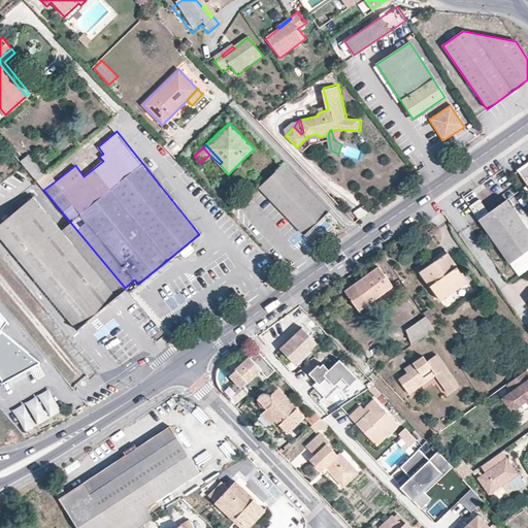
[(28,154),(20,161),(23,165),(42,188),(43,190),(55,182),(47,172),(45,173),(28,154)]
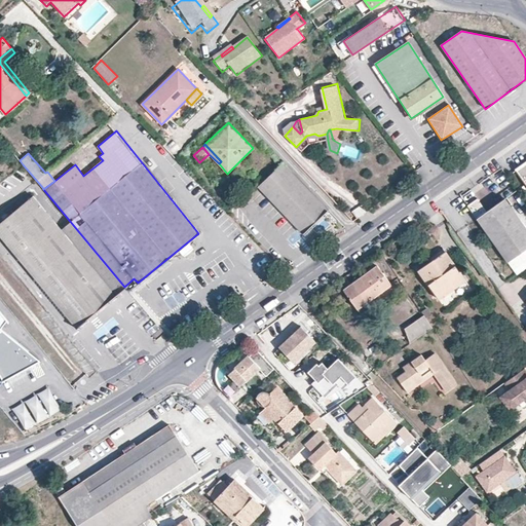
[(328,210),(283,162),(257,185),(302,232),(328,210)]
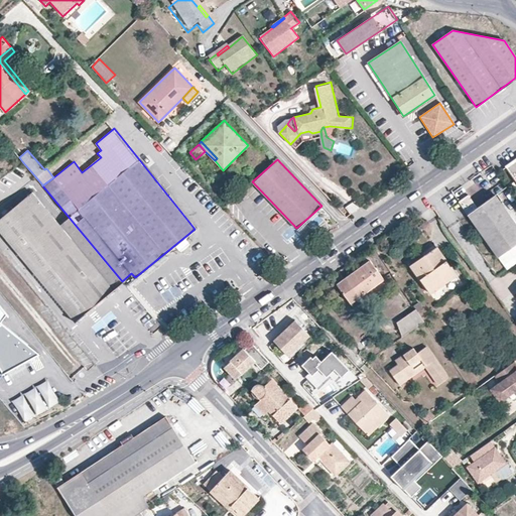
[(515,159),(506,166),(515,179),(515,159)]
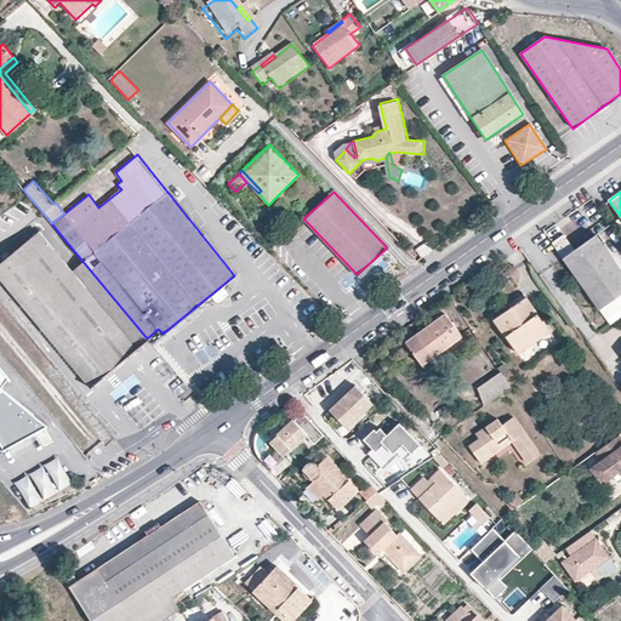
[(51,223),(50,221),(0,262),(0,278),(90,387),(137,348),(136,347),(147,339),(51,223)]
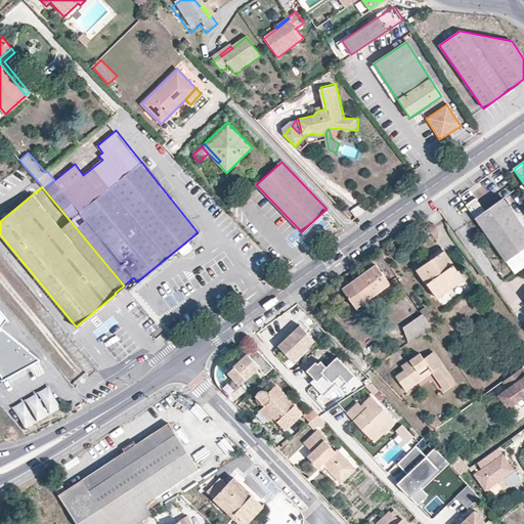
[(478,202),(469,209),(506,260),(523,247),(523,225),(503,197),(484,210),(478,202)]
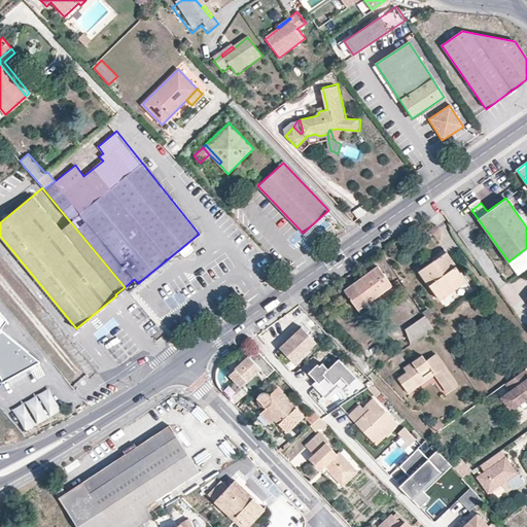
[(446,251),(442,254),(452,268),(456,265),(446,251)]
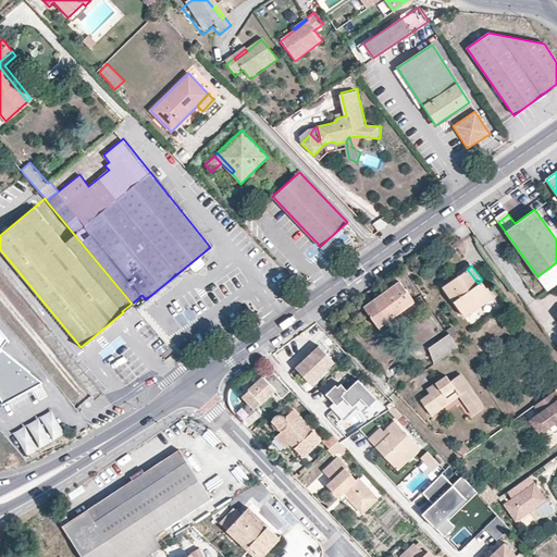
[(478,283),(467,269),(443,285),(462,312),(479,301),(481,305),(493,297),(482,280),(478,283)]
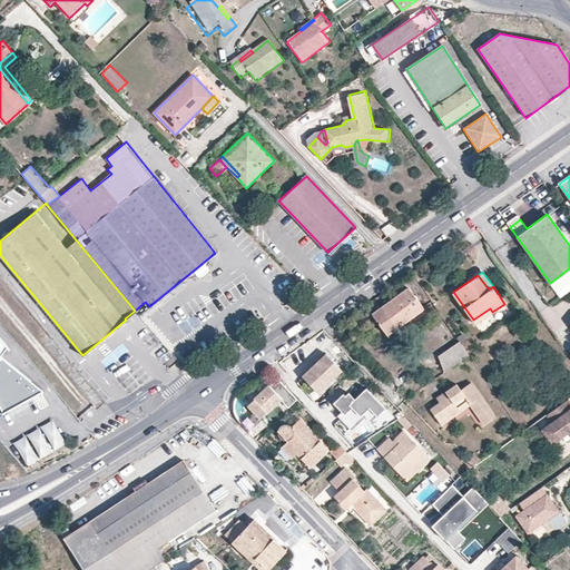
[(409,286),(372,313),(387,333),(423,307),(409,286)]
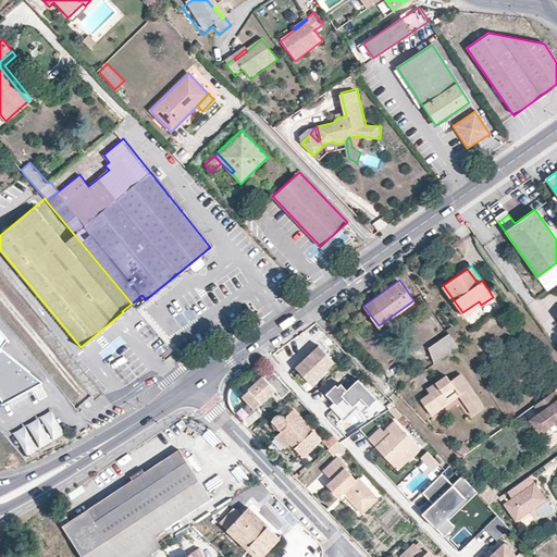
[(479,301),(462,312),(465,316),(481,305),(479,301)]
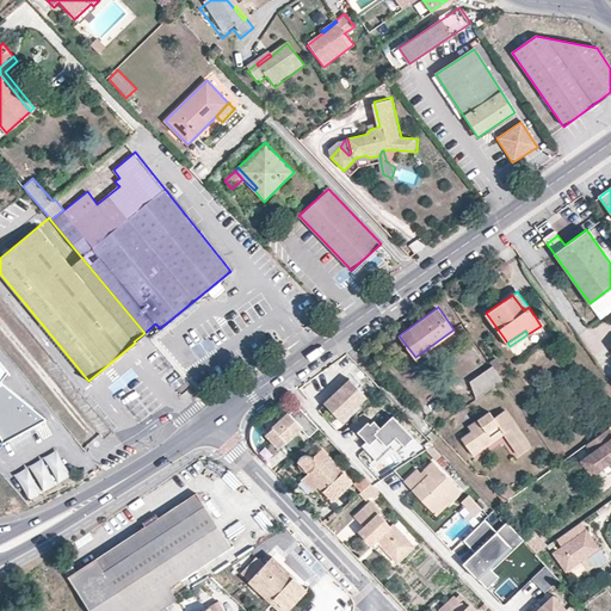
[(344,355),(332,363),(337,369),(341,365),(350,363),(355,368),(358,364),(350,356),(347,352),(344,355)]
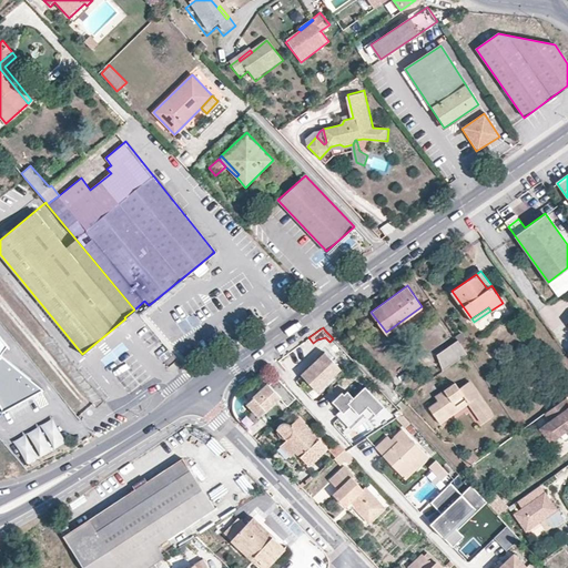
[(10,348),(0,335),(0,405),(3,413),(10,411),(24,403),(46,393),(3,357),(10,348)]
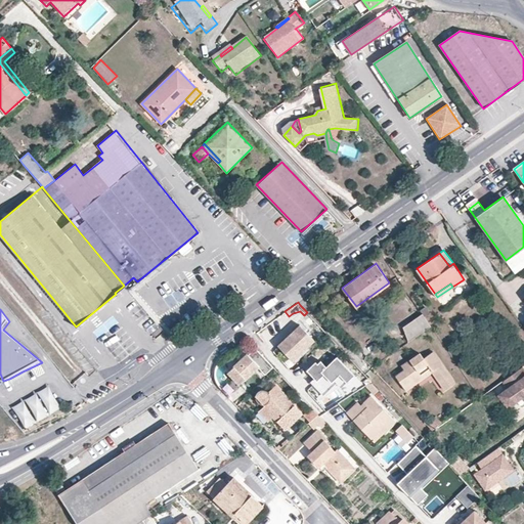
[(431,325),(422,313),(403,326),(408,341),(431,325)]
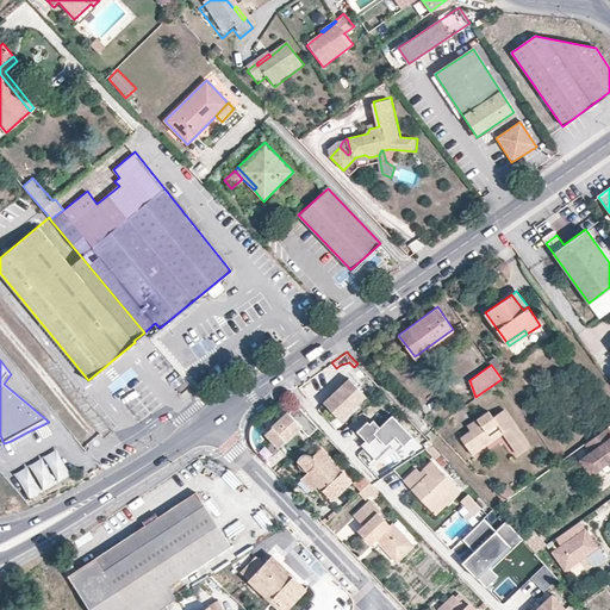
[(340,386),(335,390),(323,402),(341,419),(359,403),(369,393),(350,375),(340,386)]
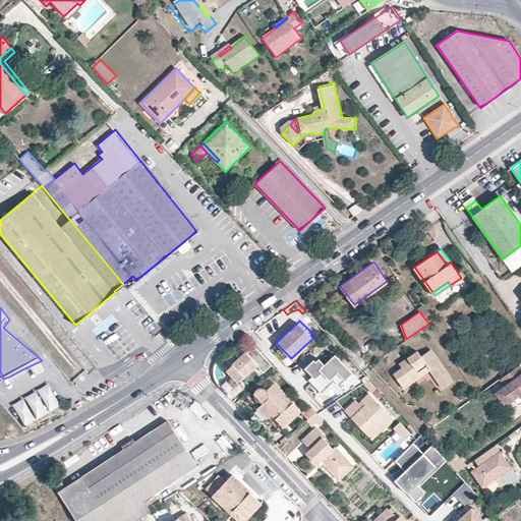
[(154,336),(164,329),(159,324),(150,331),(154,336)]
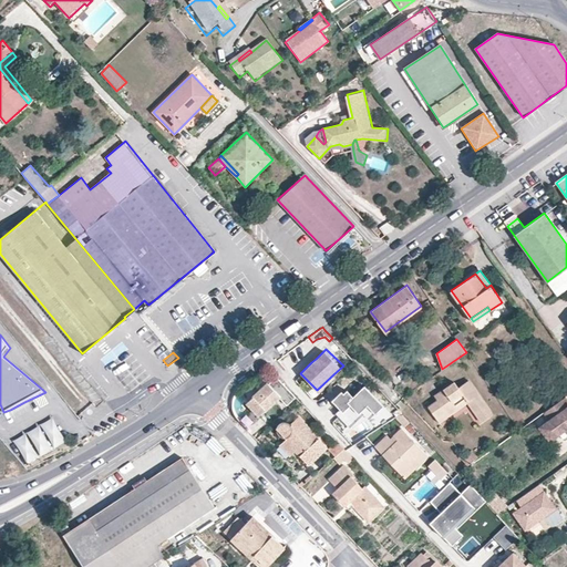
[(285,353),(277,359),(280,363),(284,362),(288,359),(285,353)]
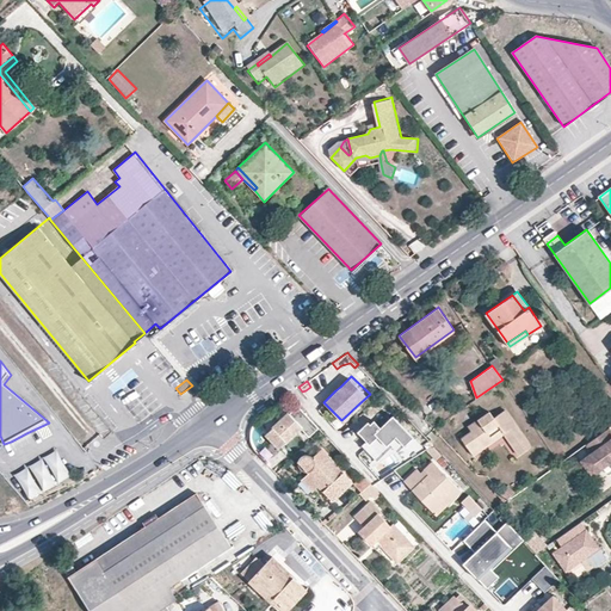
[(359,403),(341,420),(345,423),(362,407),(359,403)]
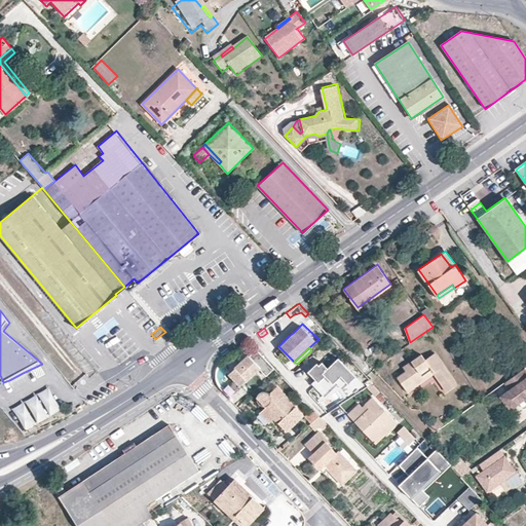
[(274,368),(257,349),(249,355),(248,354),(228,373),(239,386),(259,369),(266,375),(274,368)]
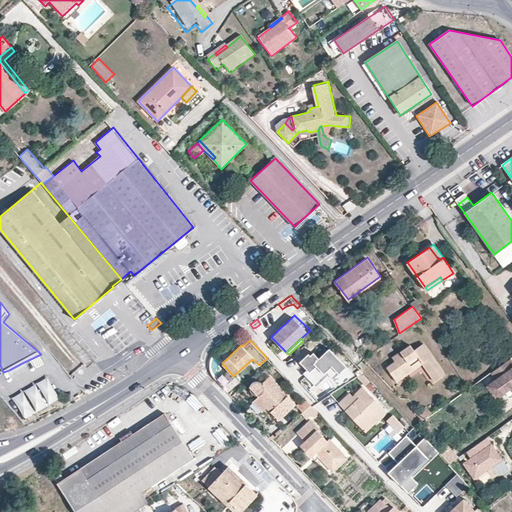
[(403,356),(395,361),(387,366),(394,377),(403,371),(405,375),(414,369),(411,365),(420,359),(423,364),(435,381),(445,373),(424,343),(414,349),(410,344),(400,350),(403,356)]
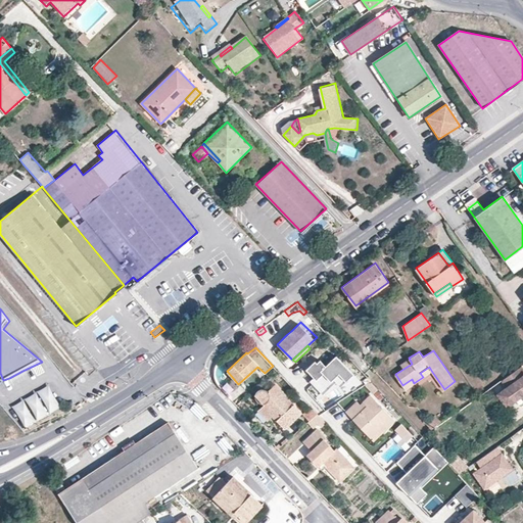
[(320,359),(307,371),(314,377),(316,375),(319,378),(315,383),(324,392),(335,381),(340,386),(353,374),(336,355),(326,365),(320,359)]
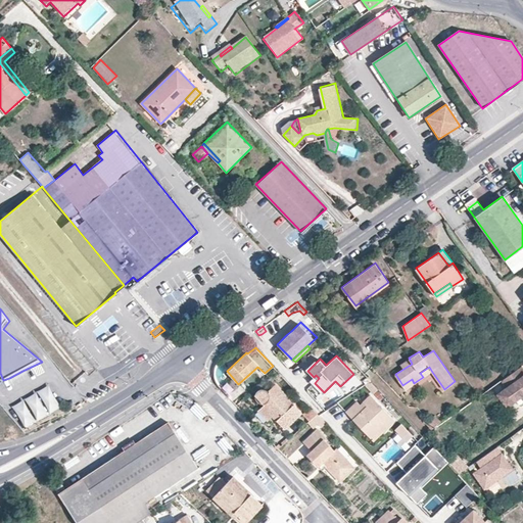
[(400,364),(403,369),(412,364),(409,358),(400,364)]
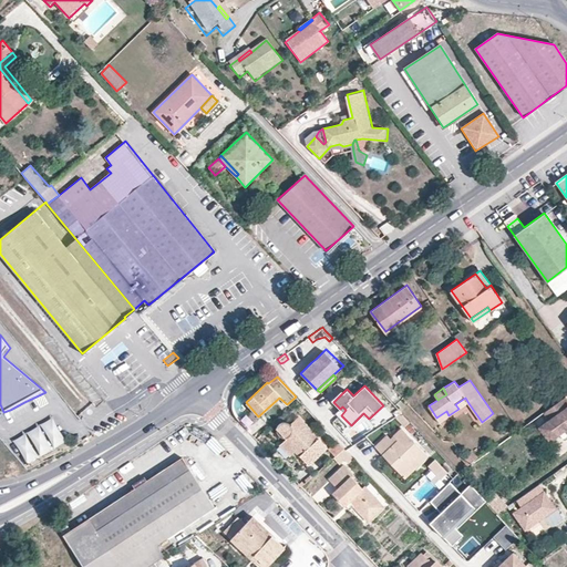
[(24,402),(10,410),(12,414),(42,400),(40,394),(24,402)]
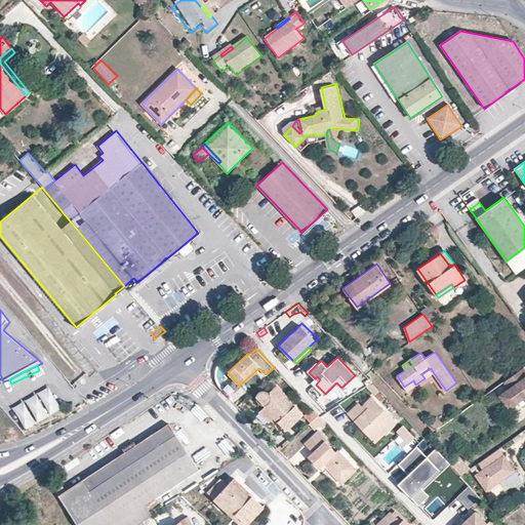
[(524,370),(523,367),(502,381),(509,389),(498,396),(509,409),(518,402),(521,407),(522,407),(522,408),(523,408),(523,407),(524,407),(524,406),(524,370)]
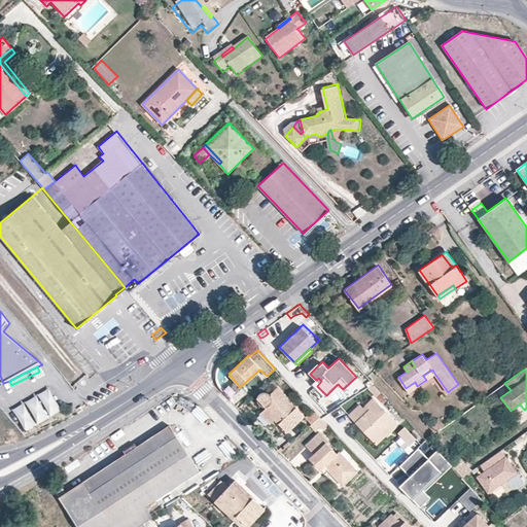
[(426,380),(435,375),(432,370),(423,376),(426,380)]
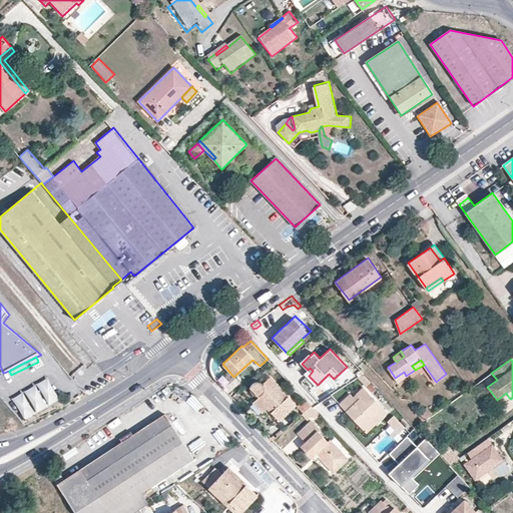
[(404,372),(395,378),(398,382),(406,376),(404,372)]
